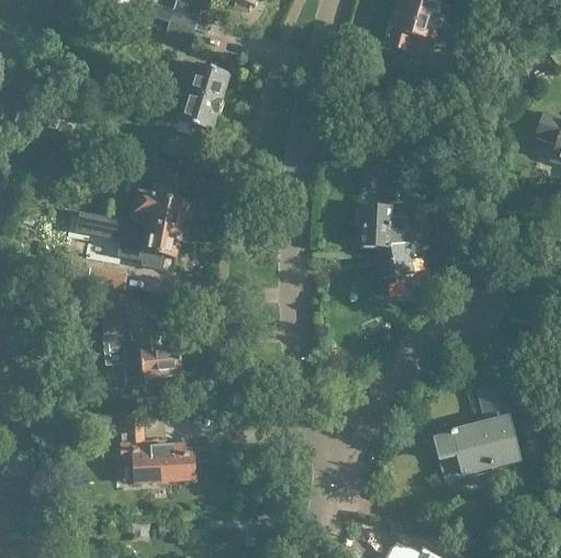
[(149,13),(170,20),(195,28),(203,3),(213,6),(214,0),(236,0),(234,6),(250,10),(251,3),(256,4),(257,0),(193,0),(193,1),(190,0),(177,0),(175,8),(153,1),(149,13)]
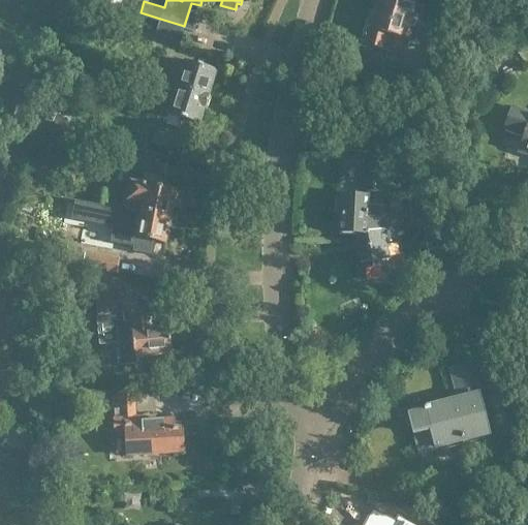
[(376,0),(365,40),(402,51),(409,25),(407,25),(409,18),(426,23),(431,6),(413,2),(414,0),(376,0)]
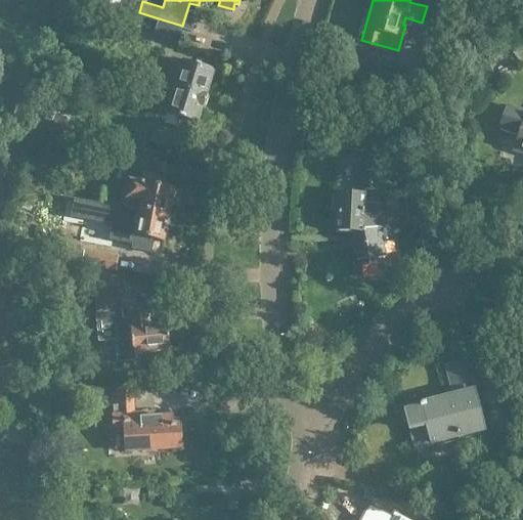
[(178,38),(182,26),(159,18),(155,31),(178,38)]
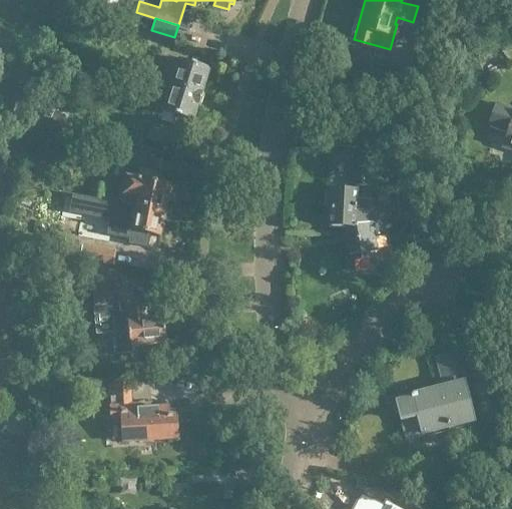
[(161,78),(202,91),(210,66),(197,62),(193,60),(193,61),(169,53),(161,78)]
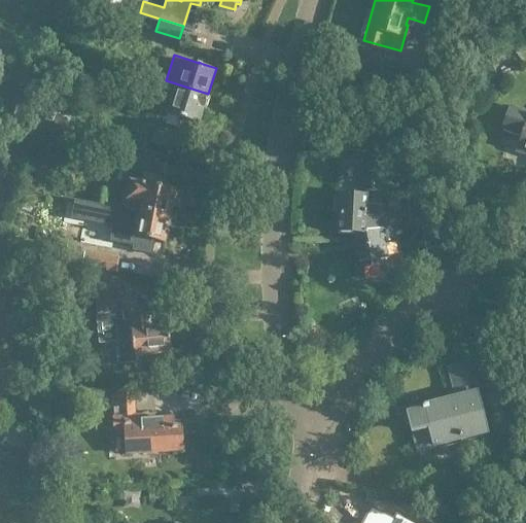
[(206,106),(209,96),(210,94),(208,94),(166,80),(161,96),(159,105),(170,108),(168,112),(171,113),(168,121),(194,130),(197,121),(200,123),(205,105),(206,106)]
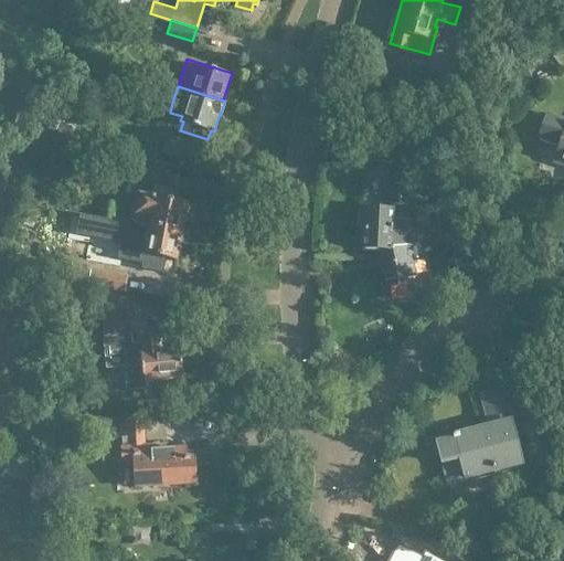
[(43,115),(31,110),(23,129),(35,135),(43,115)]
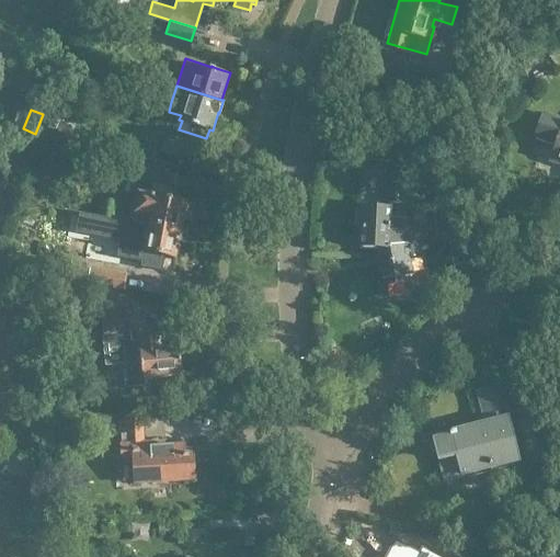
[(559,116),(545,111),(536,136),(537,136),(538,134),(559,141),(553,158),(559,160),(559,116)]
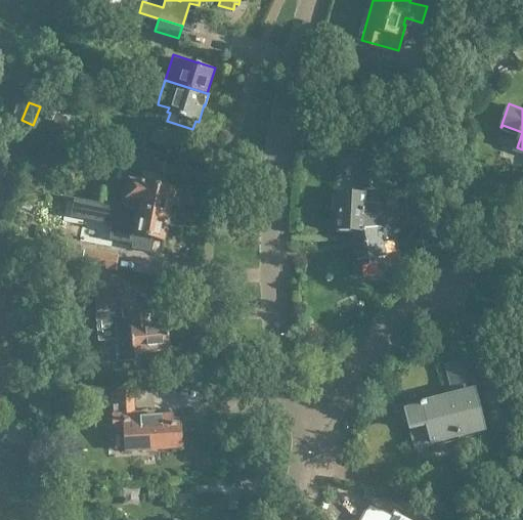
[(123,130),(120,142),(143,148),(146,135),(123,130)]
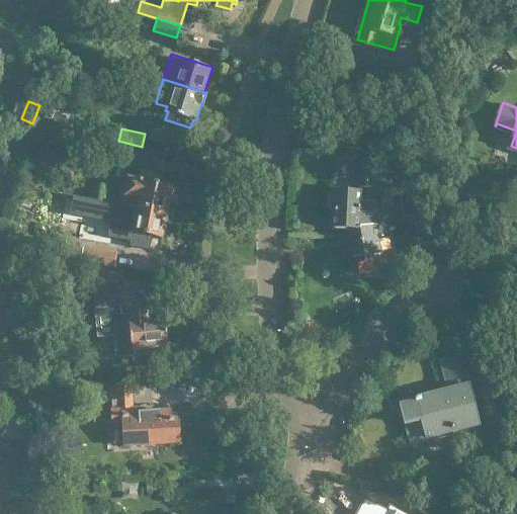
[(392,141),(369,136),(366,148),(390,152),(392,141)]
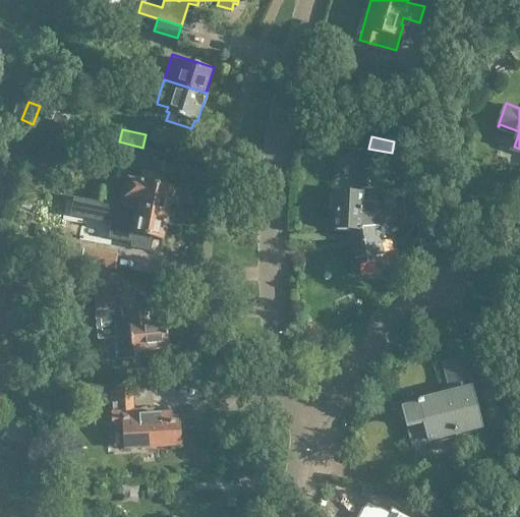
[(150,153),(126,149),(123,162),(147,166),(150,153)]
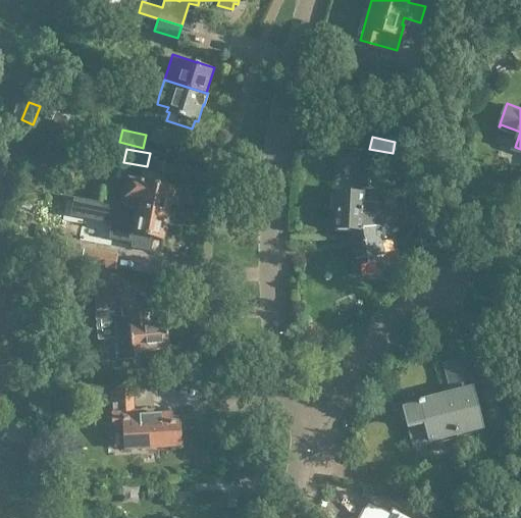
[(379,152),(361,151),(359,185),(377,186),(379,152)]
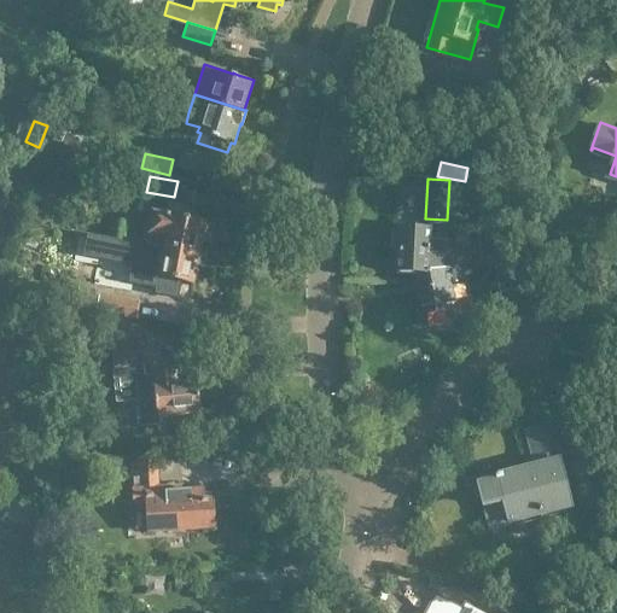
[(169,208),(159,206),(153,205),(152,211),(149,210),(140,241),(199,252),(202,238),(210,239),(213,222),(190,217),(192,205),(170,202),(169,208)]
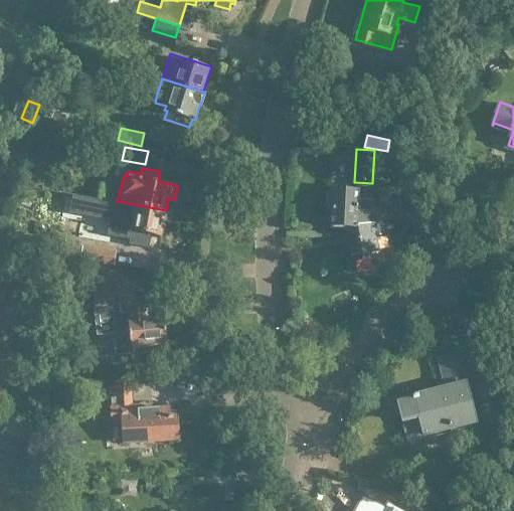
[(410,185),(422,183),(421,173),(409,175),(410,185)]
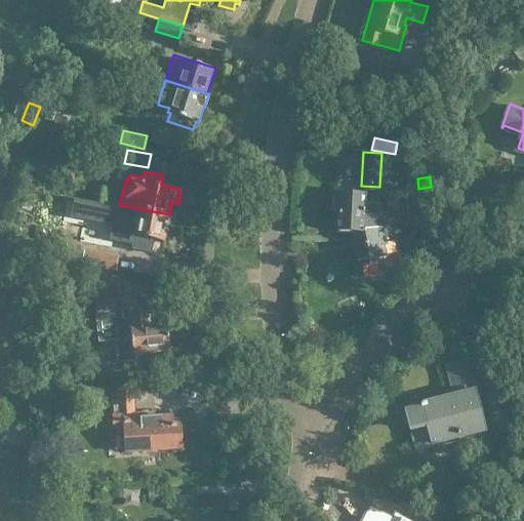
[(96,200),(106,202),(109,188),(98,186),(96,200)]
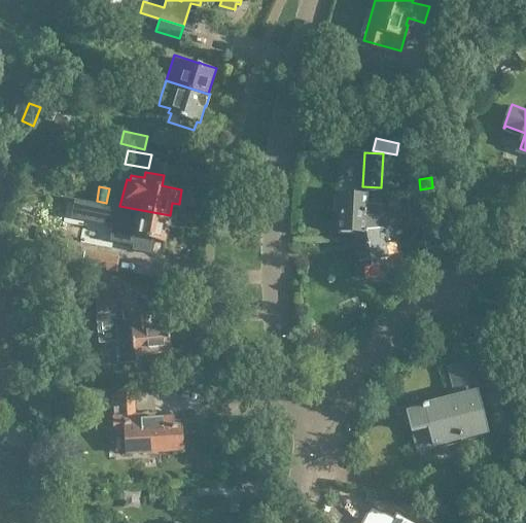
[(422,192),(409,194),(412,216),(425,214),(427,223),(439,222),(434,189),(422,190),(422,192)]
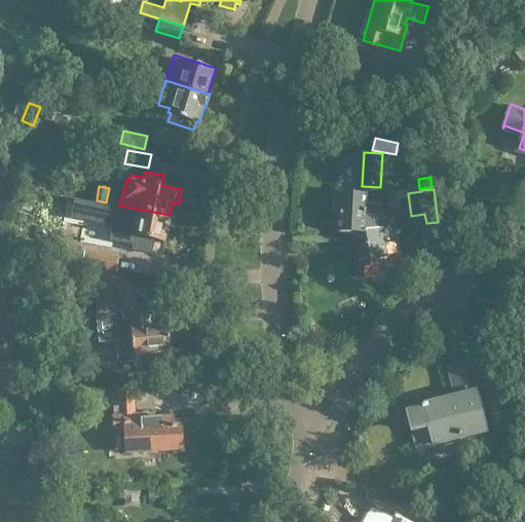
[(355,231),(364,231),(366,231),(366,200),(367,200),(367,194),(341,193),(340,196),(336,196),(335,212),(340,212),(339,230),(355,231)]
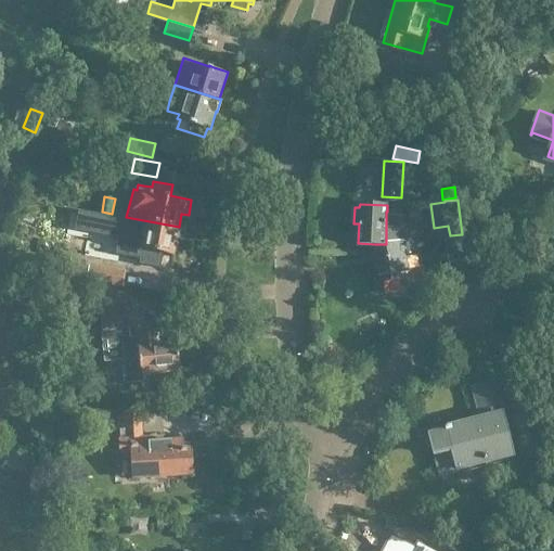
[(420,206),(409,208),(411,217),(422,215),(420,206)]
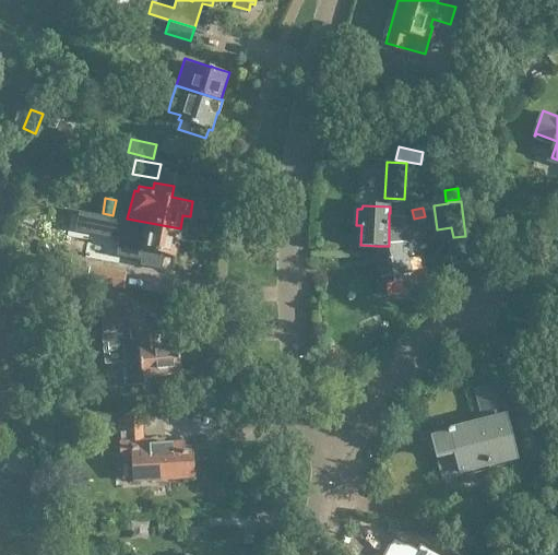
[(389,246),(387,246),(378,246),(382,275),(383,275),(384,281),(404,278),(403,272),(413,271),(407,241),(410,241),(404,211),(390,213),(389,213),(389,246)]
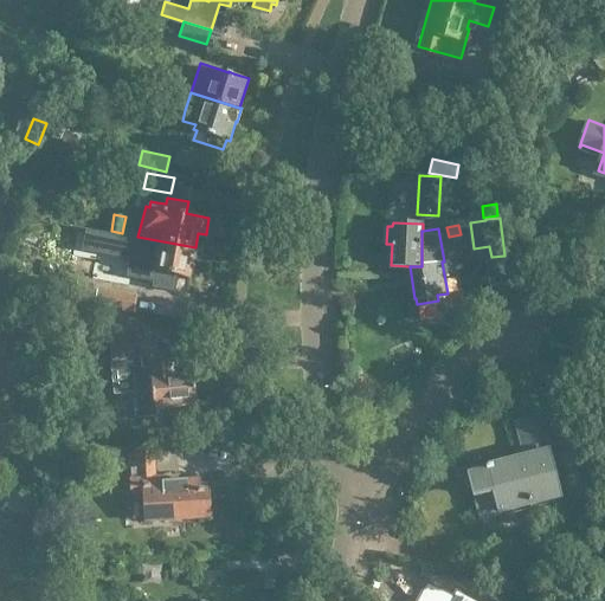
[(120,249),(122,233),(111,231),(108,246),(120,249)]
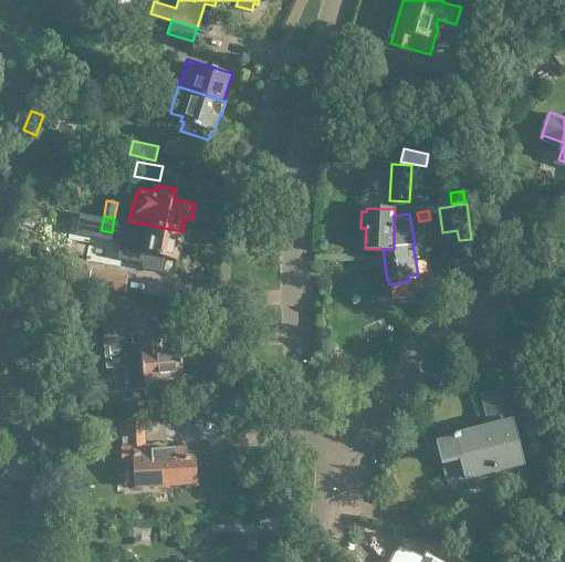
[(166,257),(177,259),(178,256),(182,255),(184,246),(180,242),(182,231),(128,221),(124,220),(118,256),(145,261),(144,267),(164,270),(166,257)]
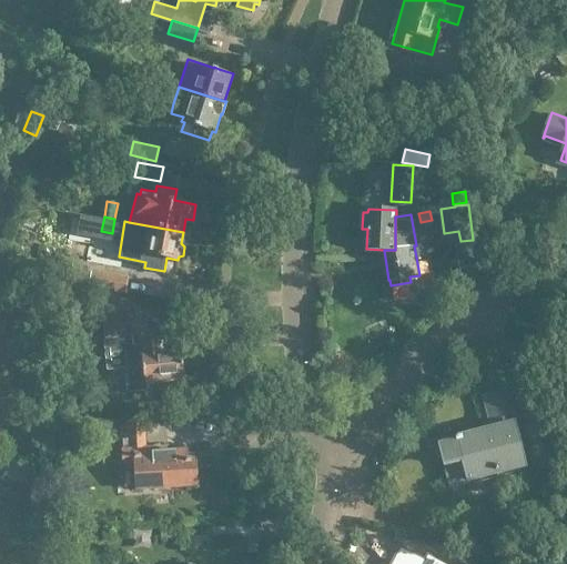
[(128,275),(92,270),(90,285),(125,290),(128,275)]
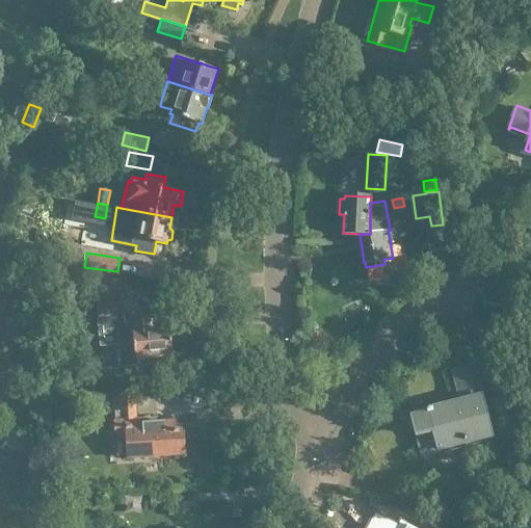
[(99,319),(126,317),(123,289),(97,291),(99,319)]
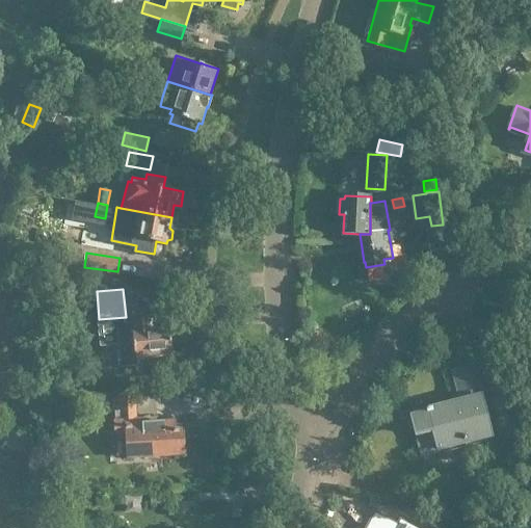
[(87,292),(64,294),(65,309),(89,307),(87,292)]
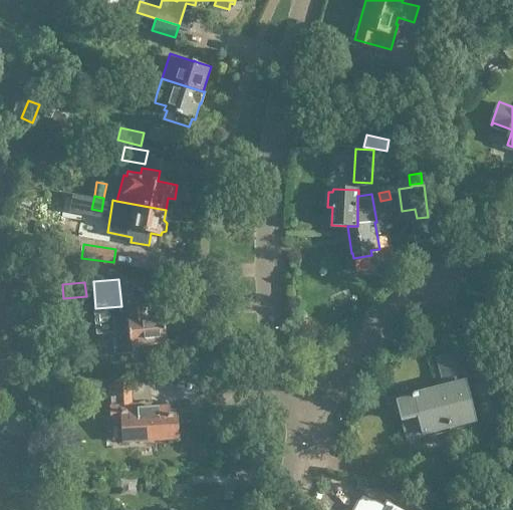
[(150,307),(120,310),(122,330),(131,329),(132,344),(168,340),(166,316),(152,318),(150,307)]
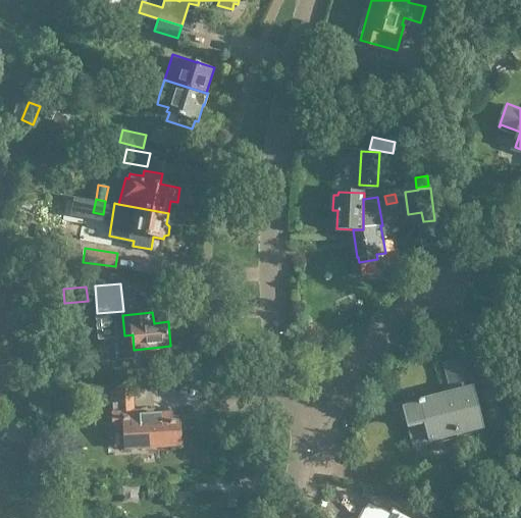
[(453,392),(448,393),(457,432),(482,426),(473,387),(474,387),(466,356),(446,361),(453,392)]
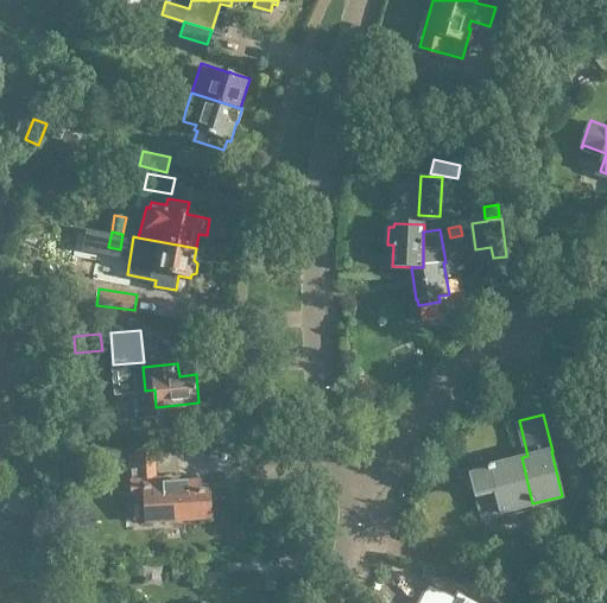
[(145,487),(146,487),(147,520),(166,519),(166,518),(183,516),(183,518),(207,516),(206,509),(210,508),(210,496),(206,496),(204,489),(201,489),(200,480),(178,481),(178,475),(157,476),(156,450),(132,451),(133,478),(132,478),(133,486),(145,486),(145,487)]
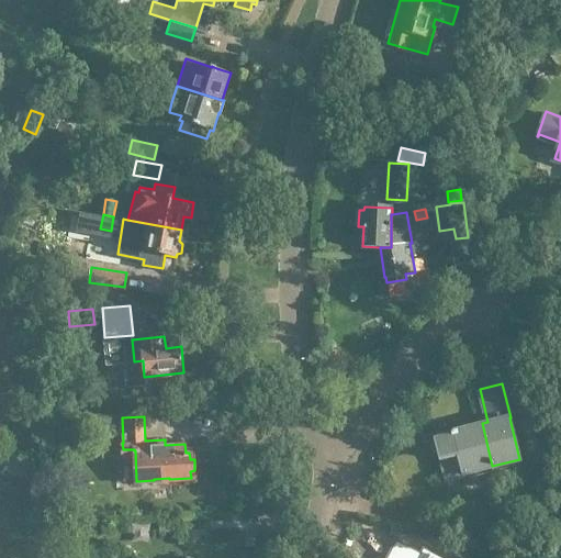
[(482,423),(451,431),(436,435),(446,478),(492,466),(482,423)]
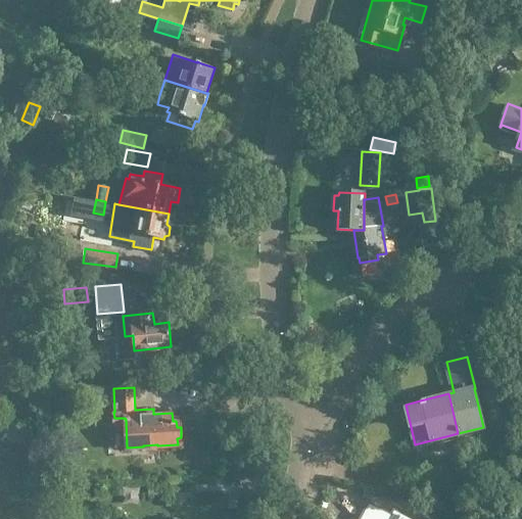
[(394,516),(370,503),(361,518),(410,518),(402,515),(404,514),(397,511),(394,516)]
